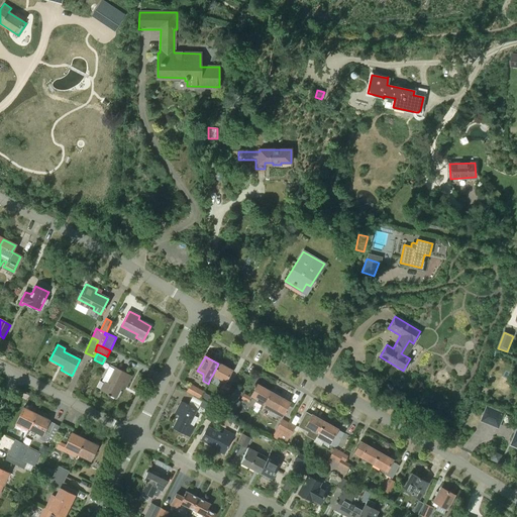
[(225,381),(231,371),(218,364),(213,374),(225,381)]
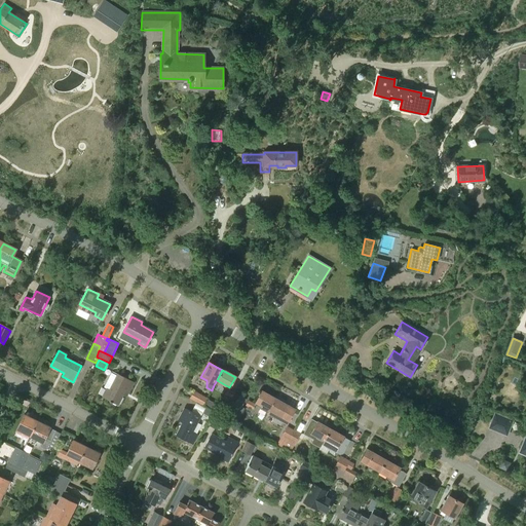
[(127,393),(133,383),(117,374),(108,390),(106,389),(102,397),(117,405),(124,391),(127,393)]
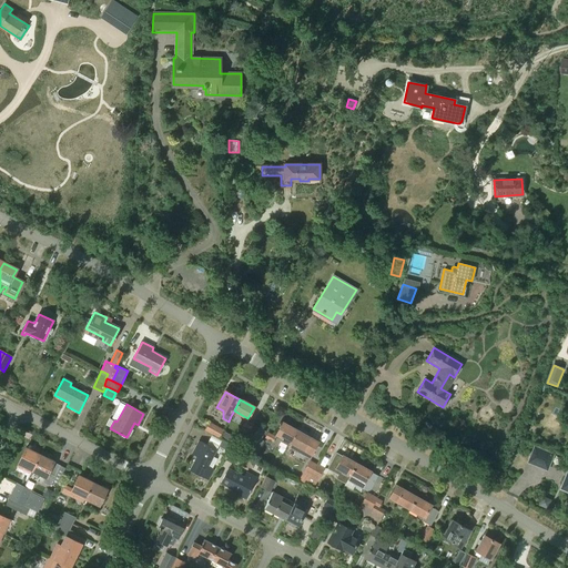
[(250,430),(254,424),(245,419),(242,426),(250,430)]
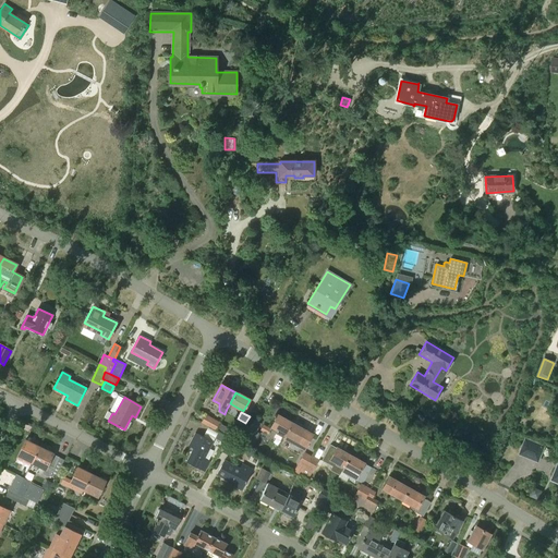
[(215,429),(219,423),(205,415),(201,423),(215,429)]
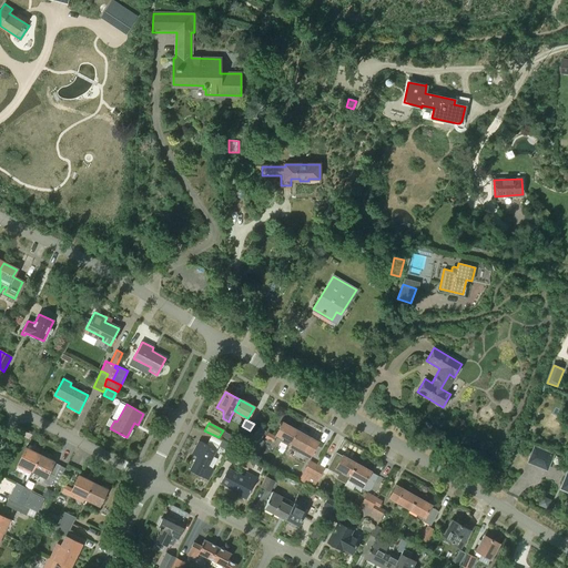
[(288,445),(290,443),(296,430),(283,423),(276,435),(282,437),(280,440),(288,445)]
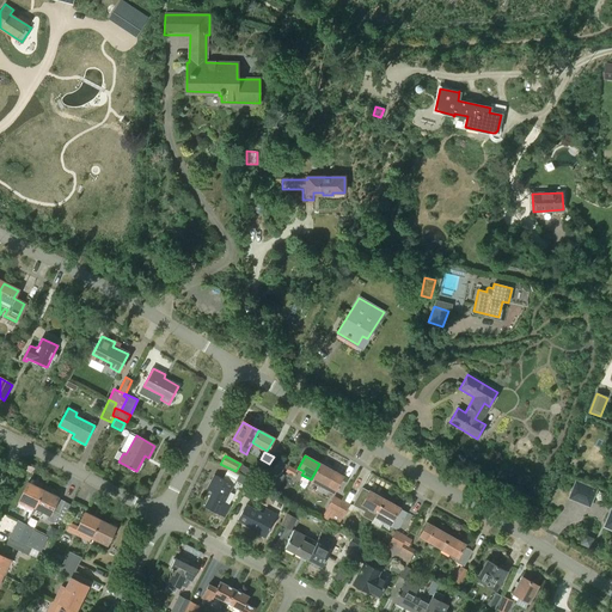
[(286,465),(279,460),(265,483),(276,489),(283,475),(281,473),(286,465)]
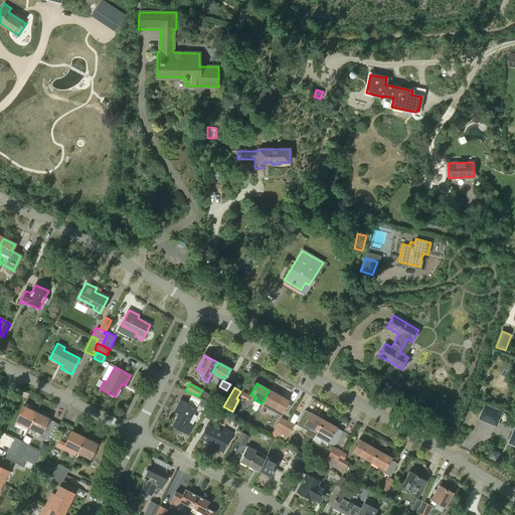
[(279,415),(282,410),(287,401),(282,398),(282,397),(269,390),(263,401),(274,407),(272,411),(279,415)]
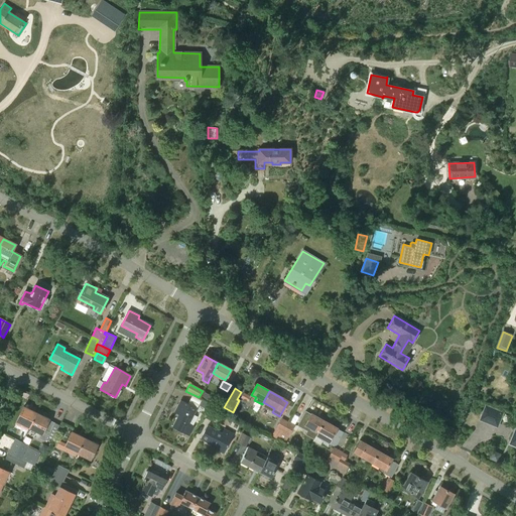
[(204,393),(201,398),(206,401),(209,395),(204,393)]
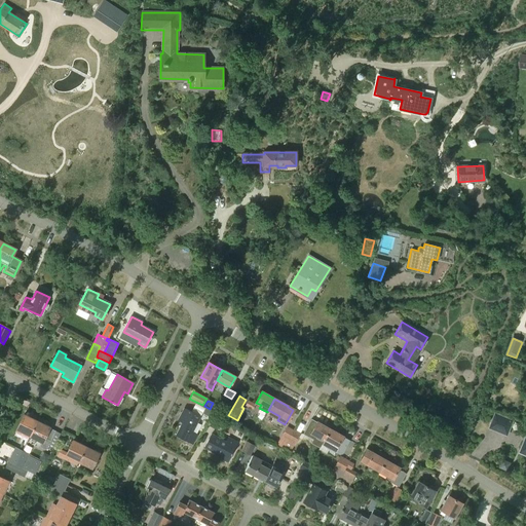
[(255,404),(248,401),(246,406),(253,410),(255,404)]
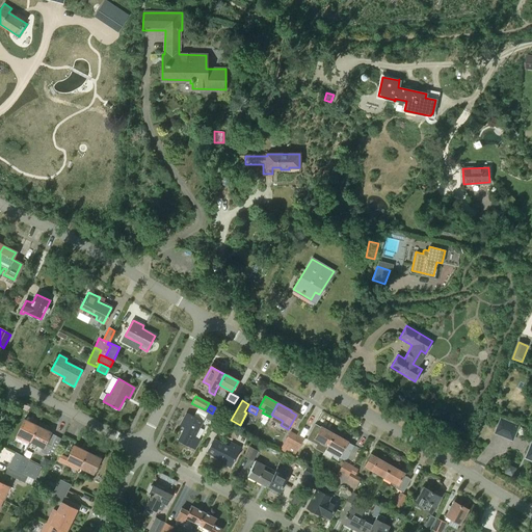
[(195,450),(201,440),(194,436),(203,422),(186,413),(180,425),(184,427),(177,440),(189,447),(195,450)]
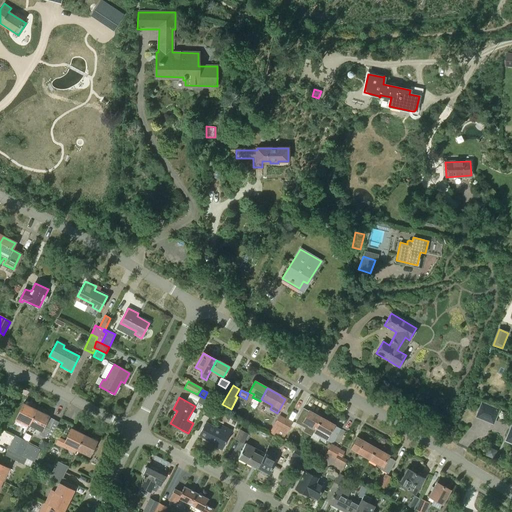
[(205,407),(208,401),(200,397),(197,403),(205,407)]
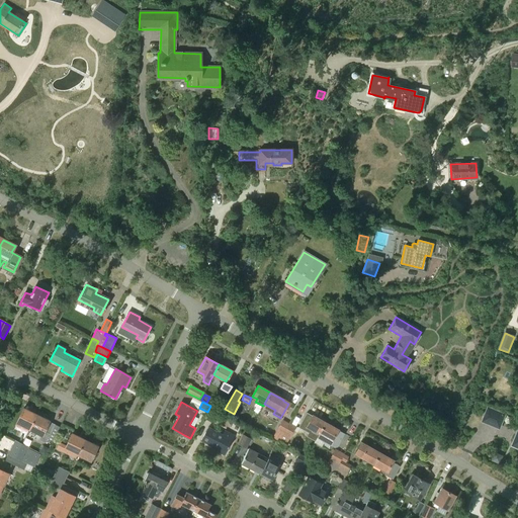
[(213,423),(221,409),(212,405),(204,419),(213,423)]
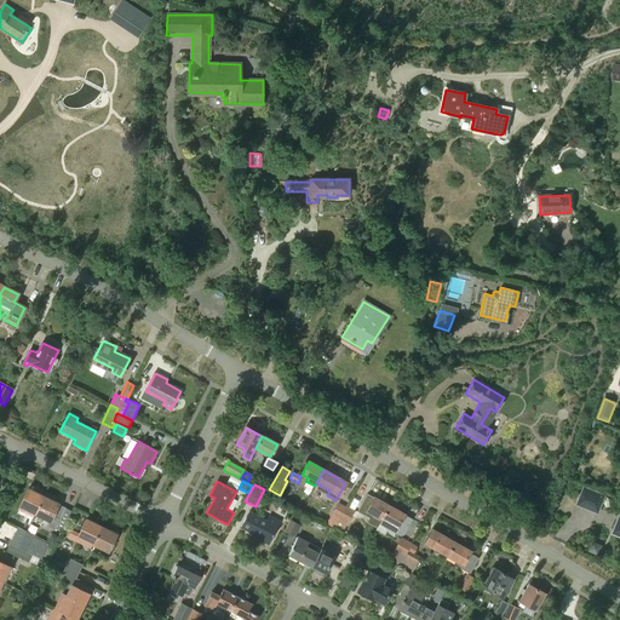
[(597,512),(604,497),(584,488),(578,504),(597,512)]
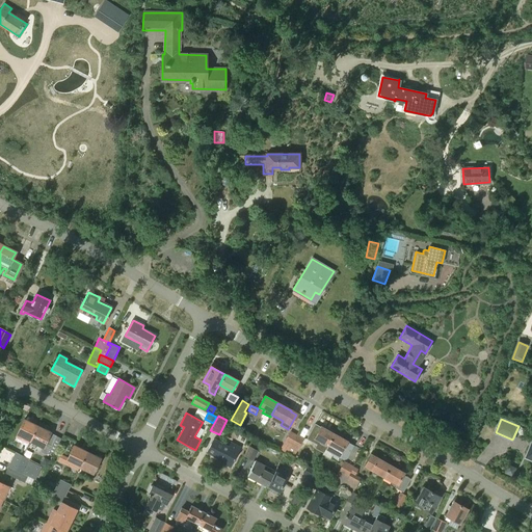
[(30,441),(37,426),(24,420),(18,434),(30,441)]
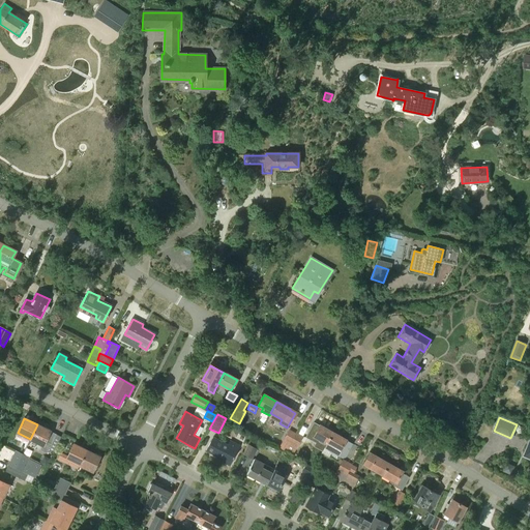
[(324,448),(329,439),(332,434),(314,422),(305,438),(324,448)]
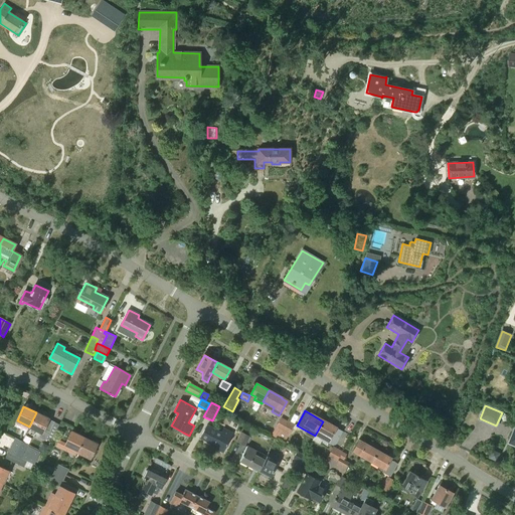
[(46,441),(47,438),(53,424),(48,421),(49,418),(36,412),(29,426),(41,432),(38,438),(46,441)]
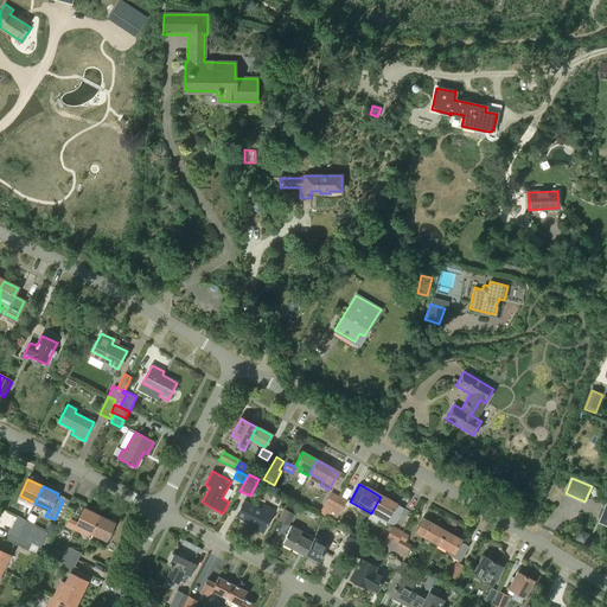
[(326,518),(339,496),(331,491),(319,515),(326,518)]
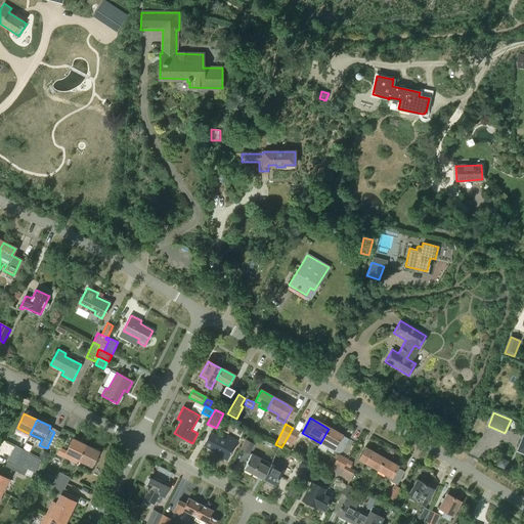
[(289,451),(299,431),(293,428),(281,447),(289,451)]
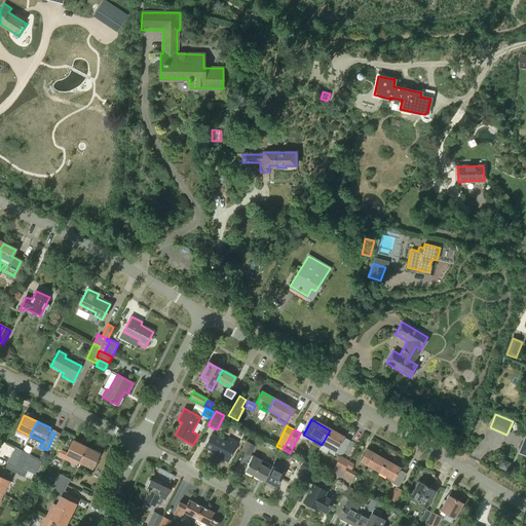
[(339,455),(342,454),(349,441),(330,430),(327,436),(322,445),(339,455)]
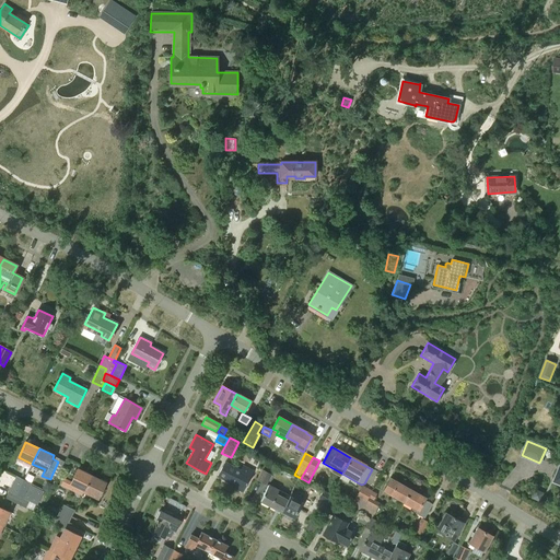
[(241,470),(229,464),(225,463),(218,477),(233,485),(232,487),(242,492),(253,470),(243,466),(241,470)]
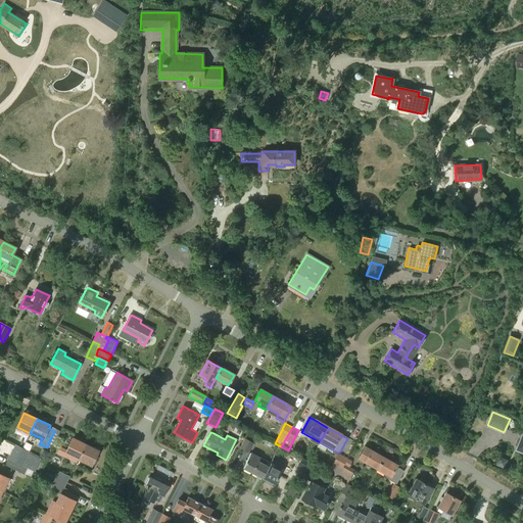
[(78,459),(85,444),(72,438),(66,450),(60,447),(57,454),(66,459),(68,455),(78,459)]
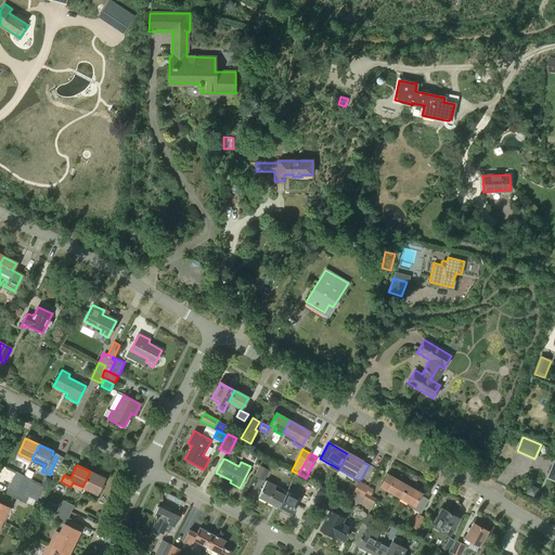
[(263,481),(269,470),(260,465),(255,476),(263,481)]
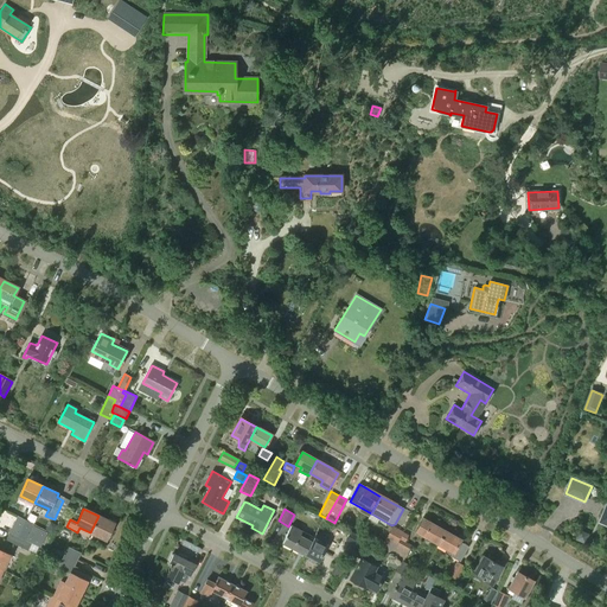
[(106,541),(114,524),(98,516),(90,532),(106,541)]
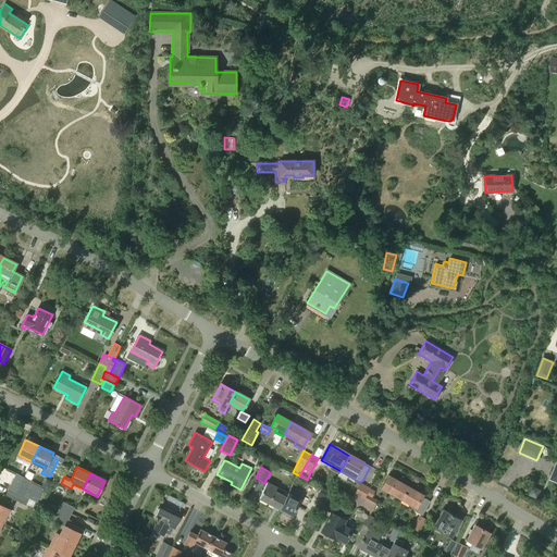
[(38,503),(45,490),(29,482),(31,481),(16,474),(9,489),(36,502),(38,503)]
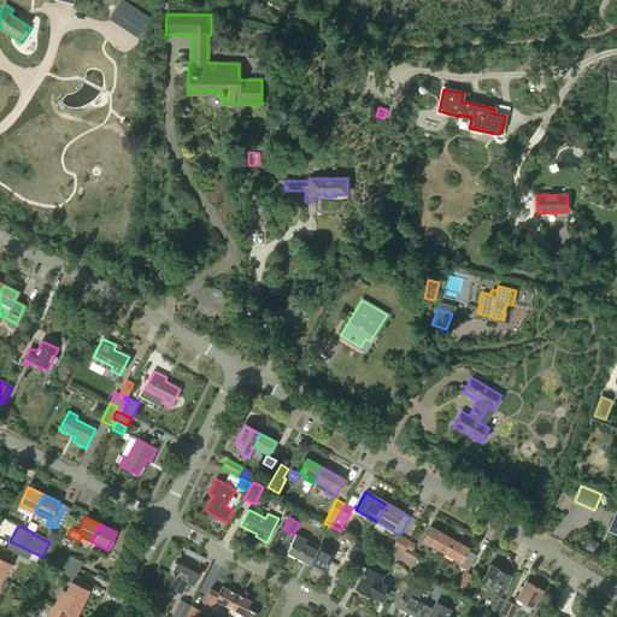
[(445,553),(452,540),(430,528),(423,541),(445,553)]
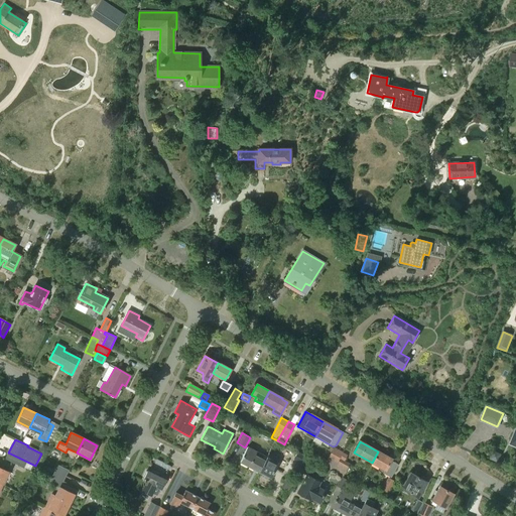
[(45,455),(48,447),(43,445),(40,452),(45,455)]
